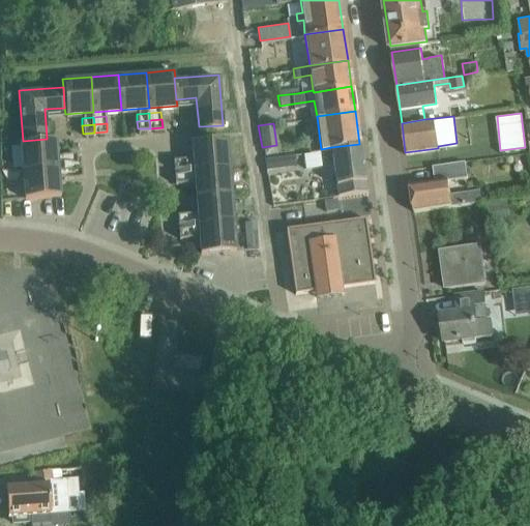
[(195,168),(229,166),(227,137),(193,140),(195,168)]
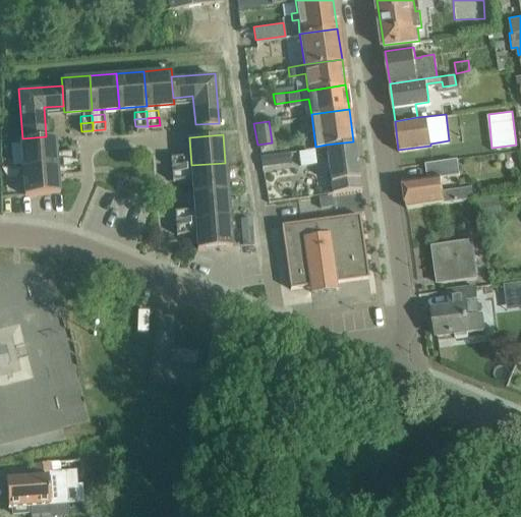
[(46,136),(22,138),(19,138),(21,166),(56,163),(54,135),(46,135),(46,136)]
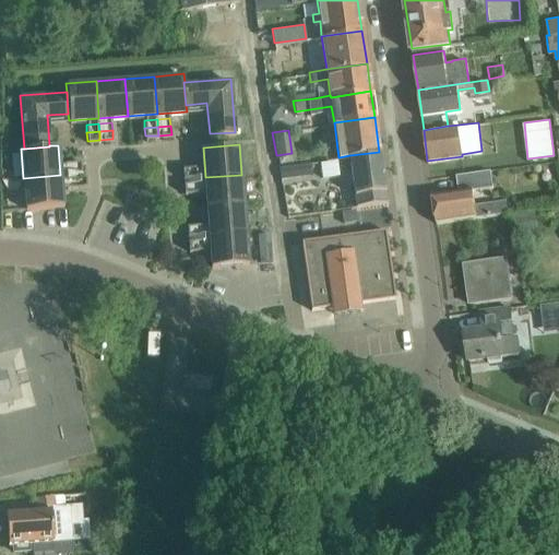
[(387,199),(379,152),(349,155),(356,202),(387,199)]
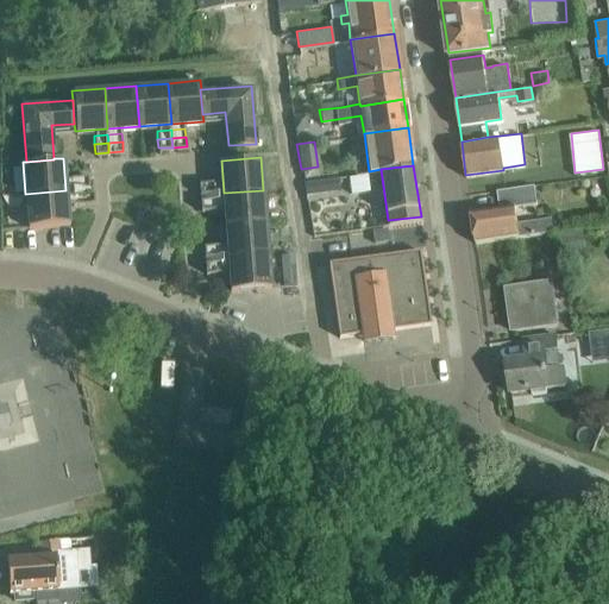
[(88,174),(79,175),(80,190),(89,190),(88,174)]
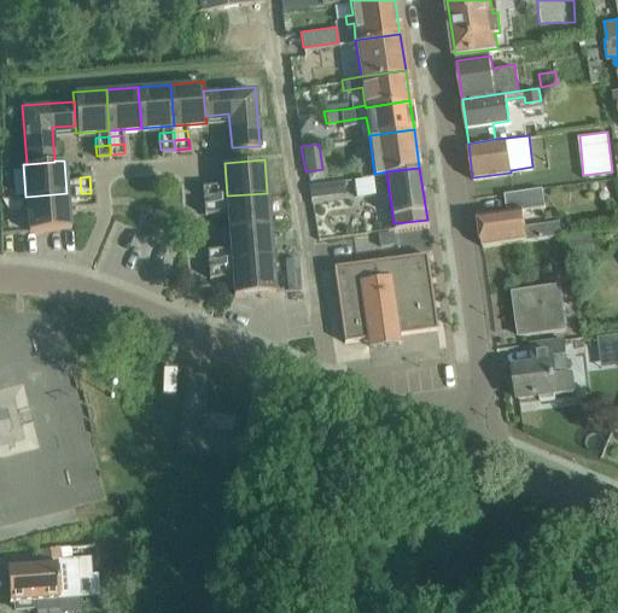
[(81,193),(80,177),(70,177),(71,194),(81,193)]
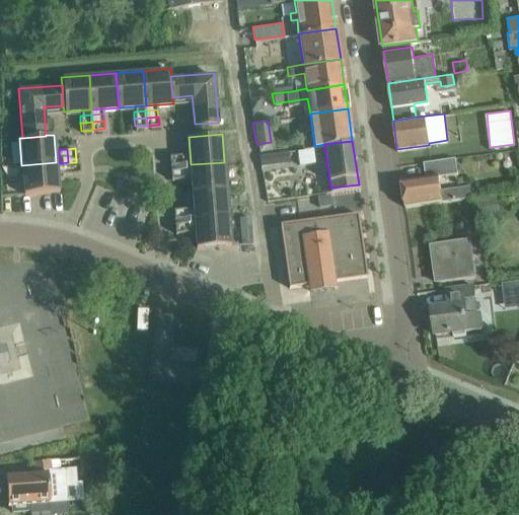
[(281,160),(279,150),(257,154),(260,163),(281,160)]
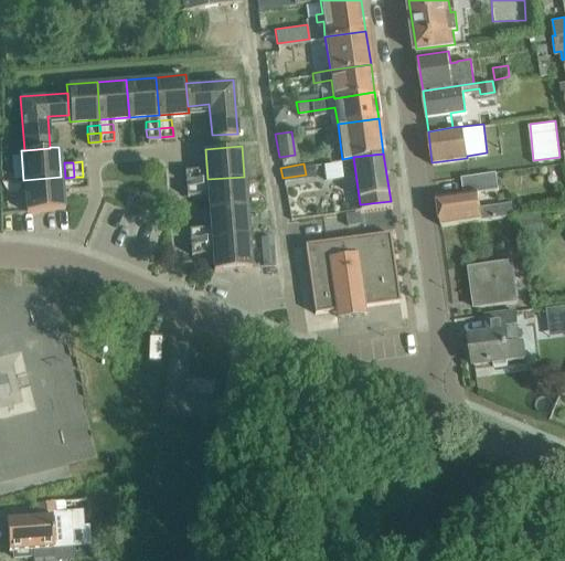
[(184,181),(192,180),(191,167),(183,168),(184,181)]
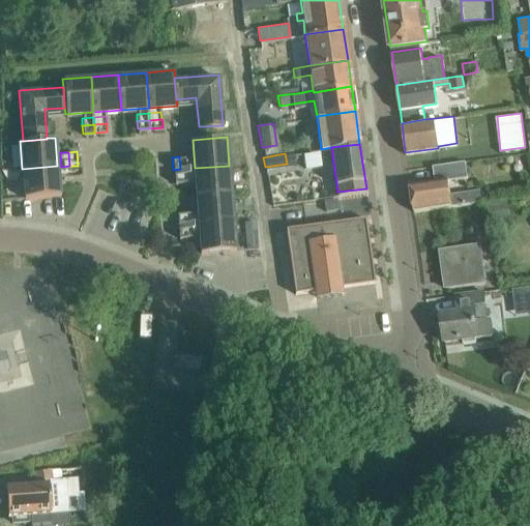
[(179,156),(180,169),(188,168),(186,156),(179,156)]
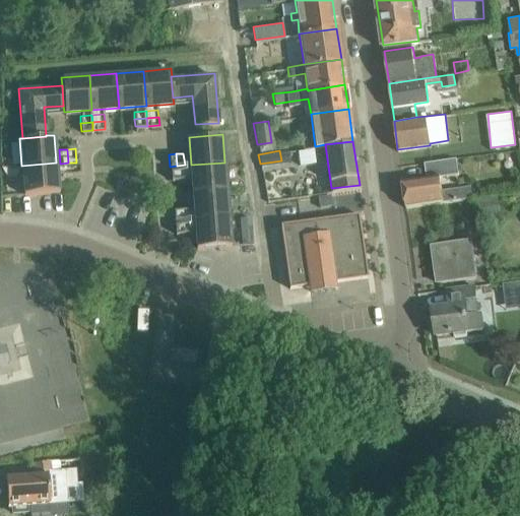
[(426,176),(402,180),(405,206),(472,196),(470,184),(442,188),(440,174),(458,172),(456,156),(424,162),(426,176)]
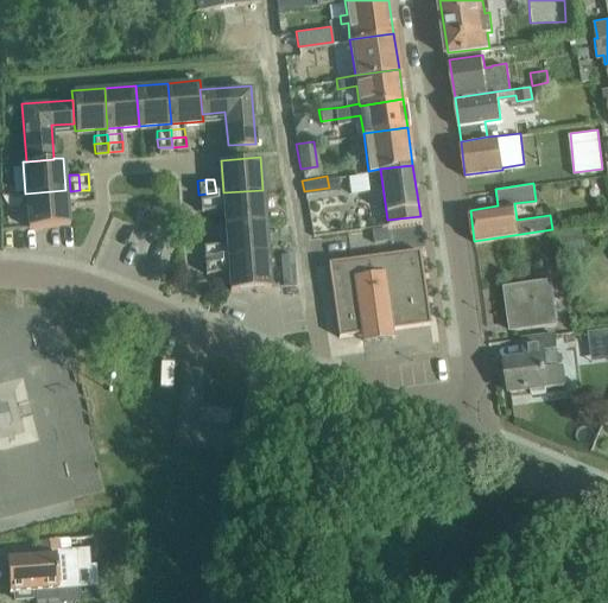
[(68,222),(65,190),(25,194),(27,226),(68,222)]
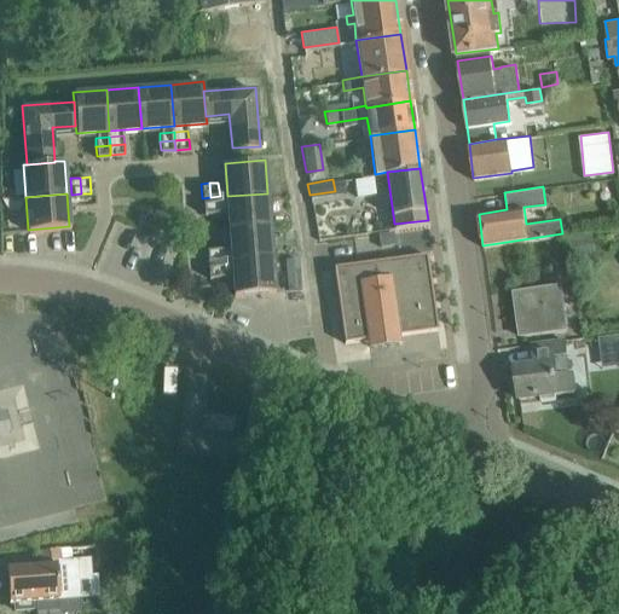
[(82,206),(81,193),(71,195),(73,207),(82,206)]
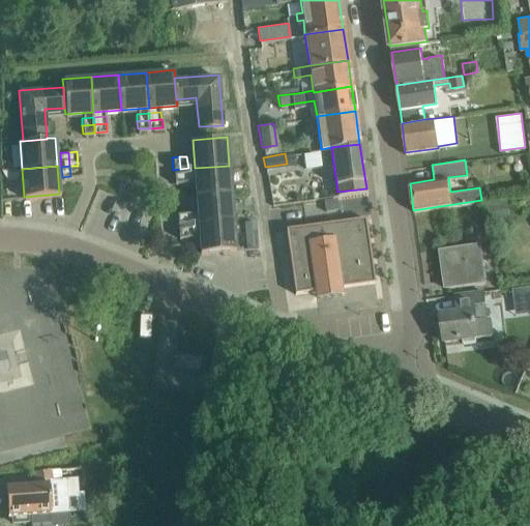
[(78,176),(78,166),(69,166),(70,176),(78,176)]
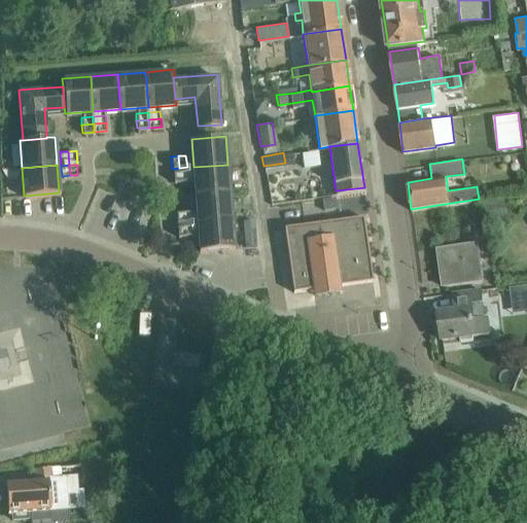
[(230,192),(227,165),(194,167),(196,195),(230,192)]
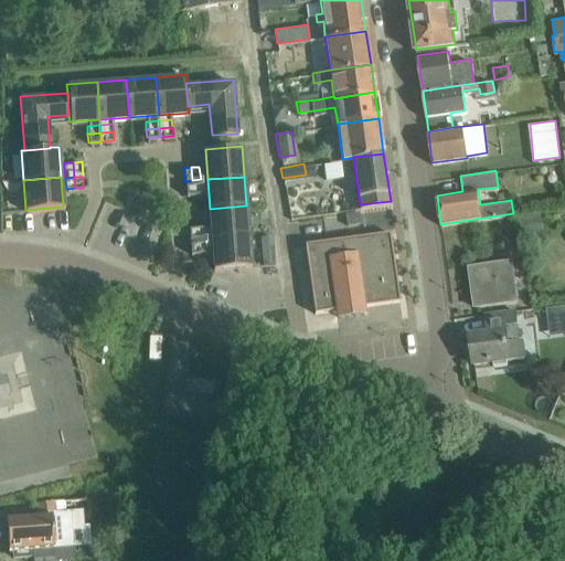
[(201,179),(192,180),(193,193),(202,192),(201,179)]
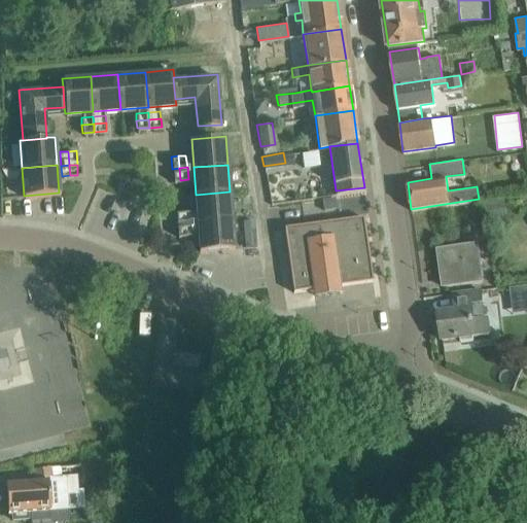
[(180,180),(179,168),(172,169),(173,180),(180,180)]
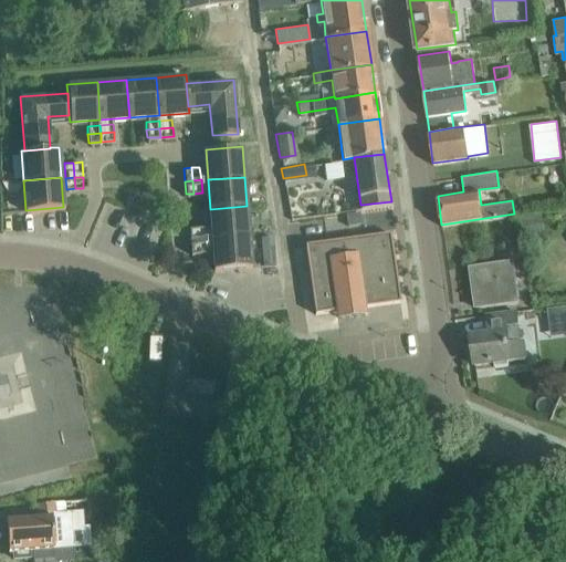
[(247,206),(210,209),(212,238),(249,235),(247,206)]
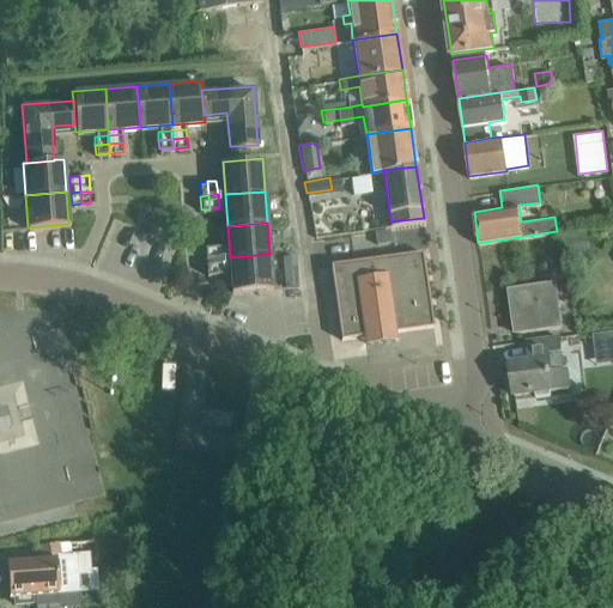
[(389,228),(375,230),(376,242),(390,239),(389,228)]
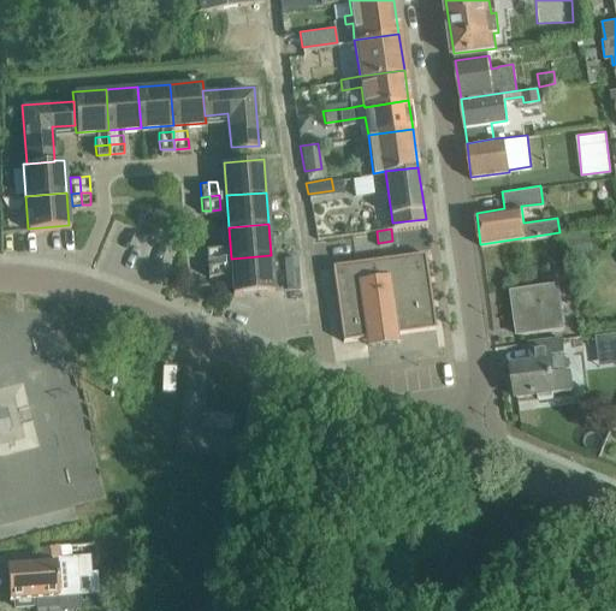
[(586,231),(568,233),(570,253),(590,250),(586,231)]
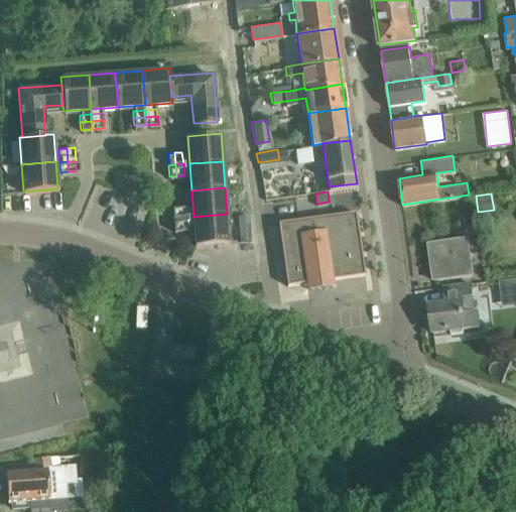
[(187,218),(186,206),(179,207),(180,218),(187,218)]
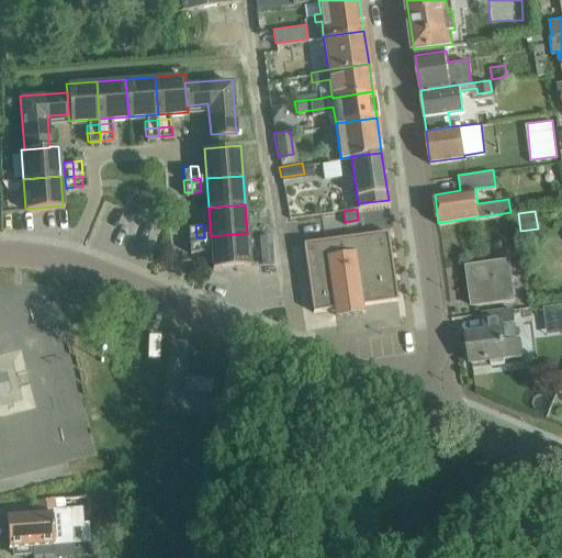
[(197,237),(195,225),(187,225),(188,238),(197,237)]
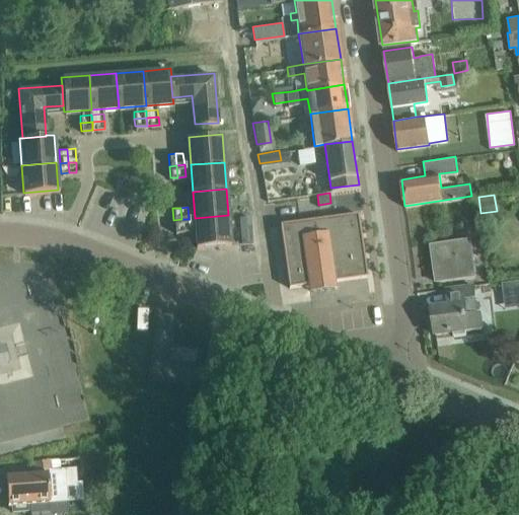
[(354,213),(278,224),(287,285),(305,282),(307,292),(334,287),(332,279),(364,275),(354,213)]
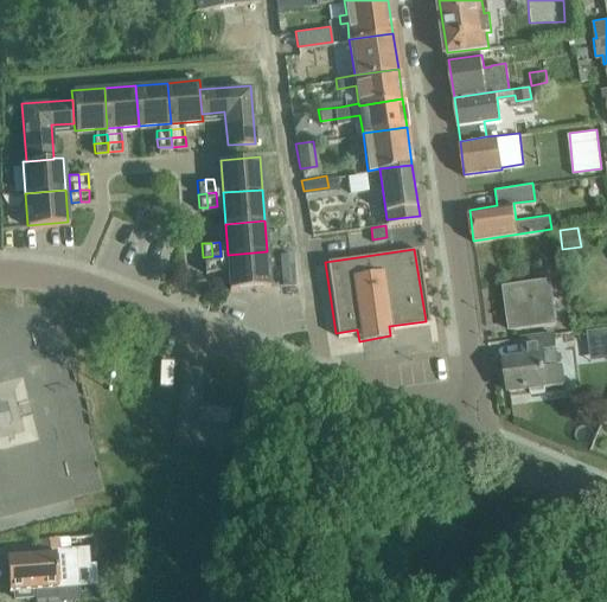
[(267,251),(228,255),(230,287),(269,285),(267,251)]
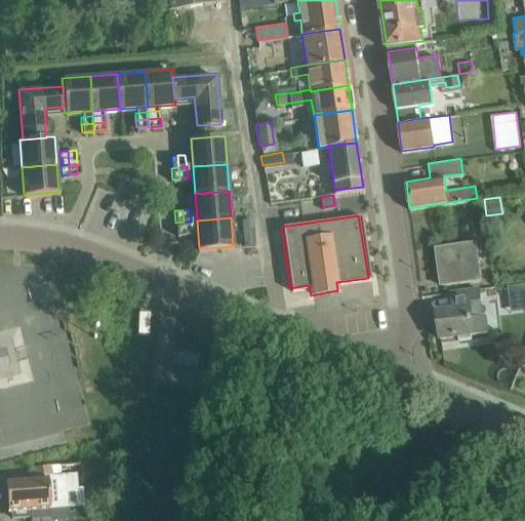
[(185,234),(184,222),(175,223),(177,235),(185,234)]
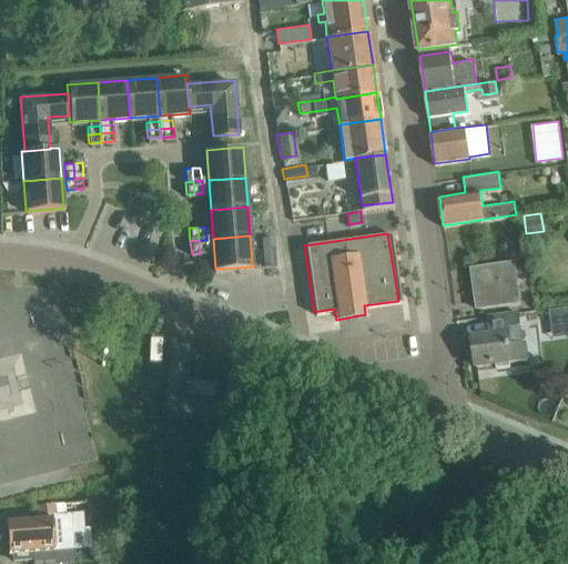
[(206,240),(199,240),(200,253),(208,252),(206,240)]
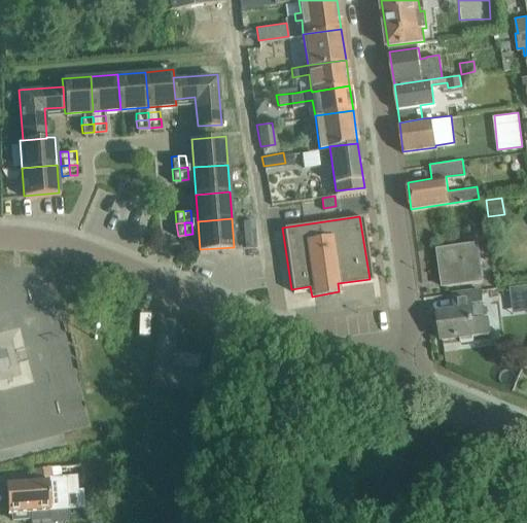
[(443,284),(482,279),(477,243),(438,248),(443,284)]
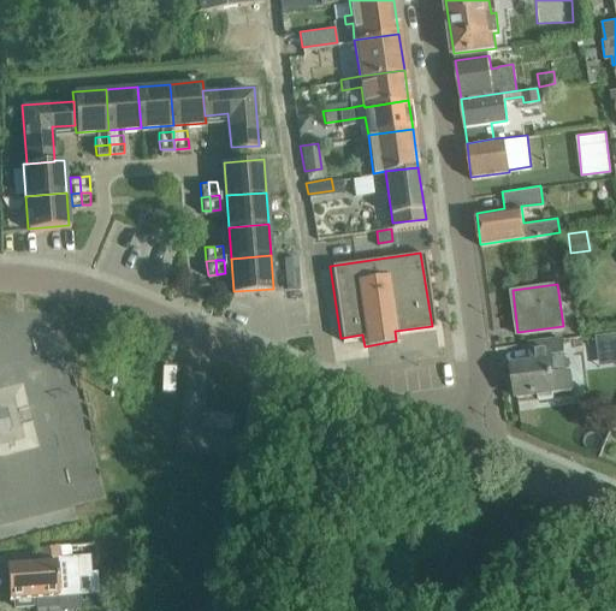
[(568,387),(562,336),(529,339),(532,360),(511,363),(515,393),(538,391),(539,395),(554,393),(552,390),(568,387)]
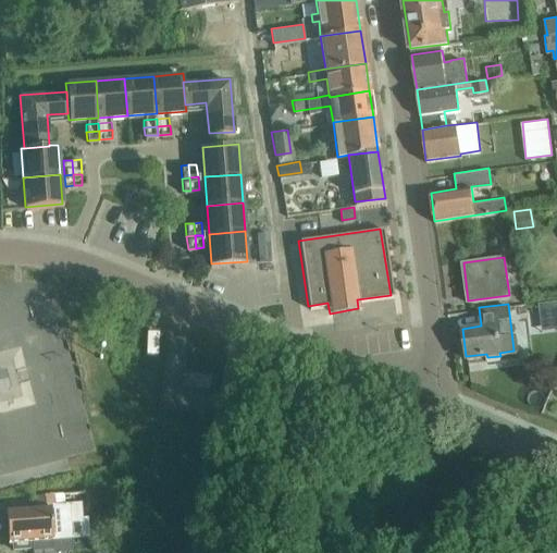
[(147,330),(146,352),(152,352),(157,352),(158,331),(147,330)]
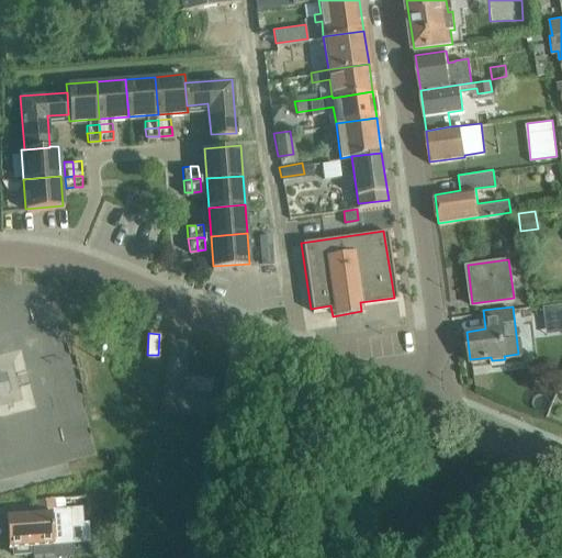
[(0,350),(0,386),(6,410),(34,403),(21,347),(0,350)]
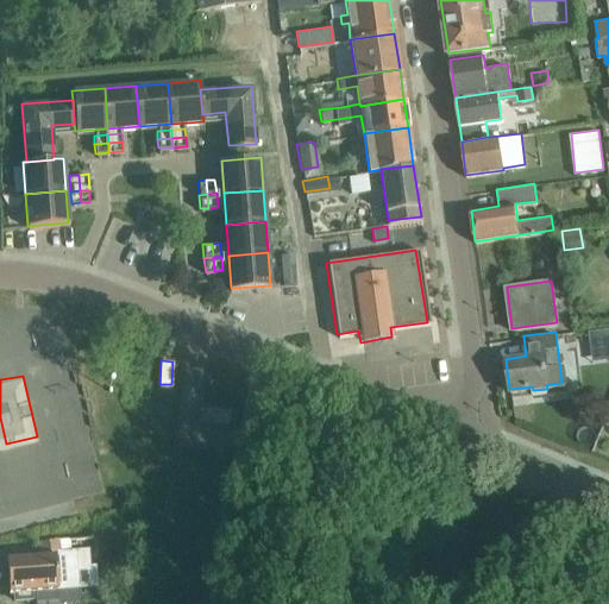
[(38,554),(5,557),(8,592),(13,592),(14,598),(31,597),(30,590),(57,587),(76,586),(75,562),(89,561),(88,552),(98,552),(95,534),(51,538),(37,539),(38,554)]
